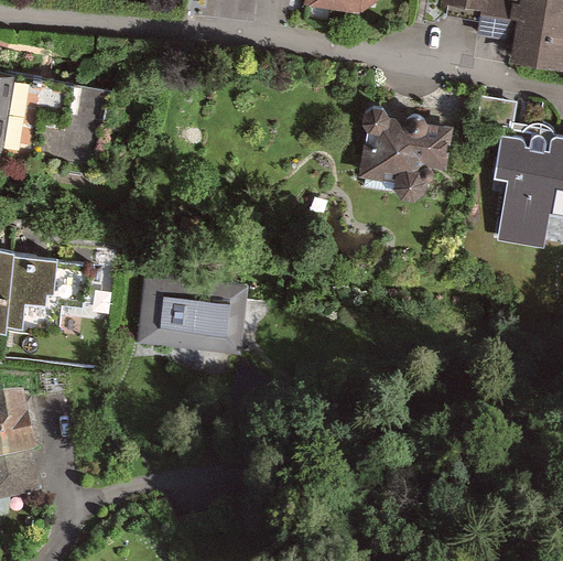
[(303,0),(303,3),(361,13),(381,0),(303,0)]
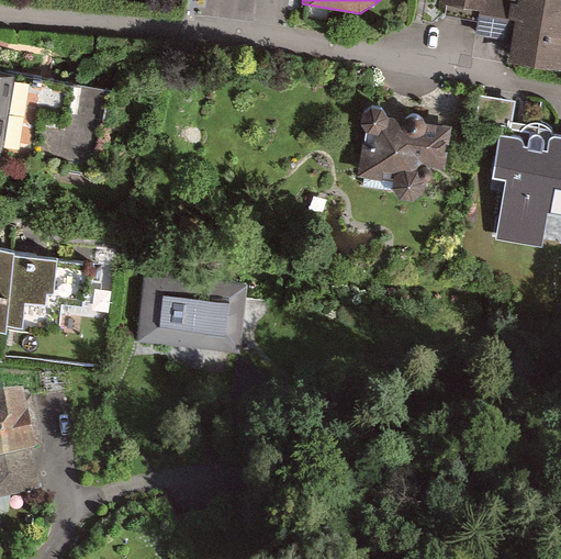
[(514,19),(516,0),(442,0),(442,2),(479,8),(478,13),(514,19)]
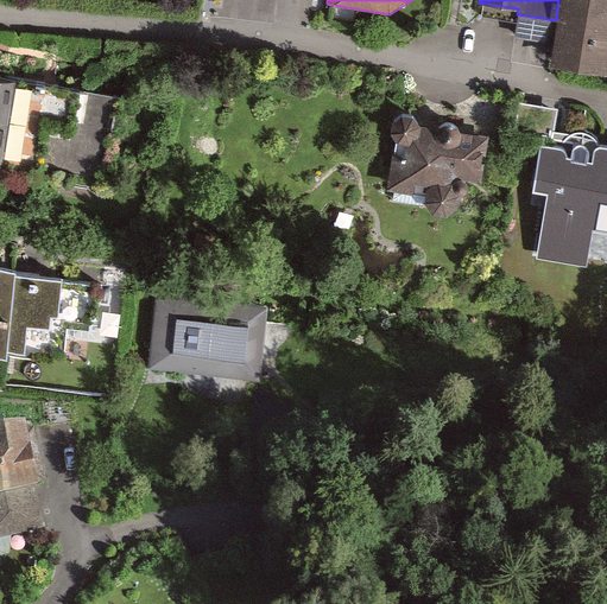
[(606,0),(558,0),(556,20),(548,67),(606,76),(606,2),(606,4),(606,0)]
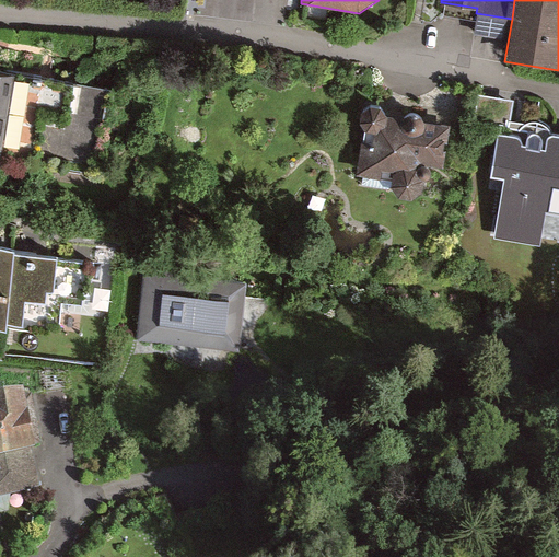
[(14,71),(0,69),(0,154),(1,155),(14,71)]
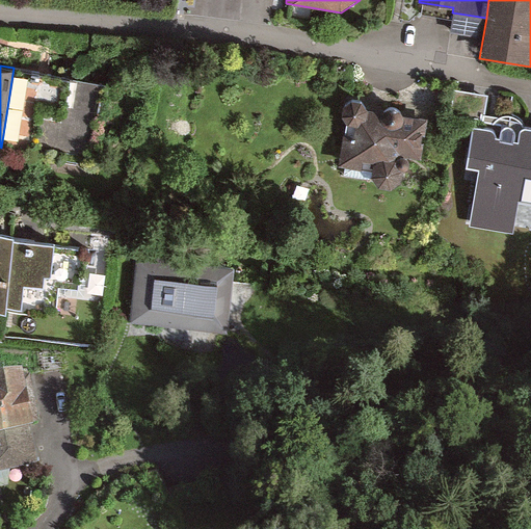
[(499,117),(485,114),(487,97),(453,90),(449,117),(473,121),(465,167),(477,168),(468,229),(513,236),(519,204),(530,205),(530,126),(523,125),(521,120),(513,116),(507,114),(499,117)]
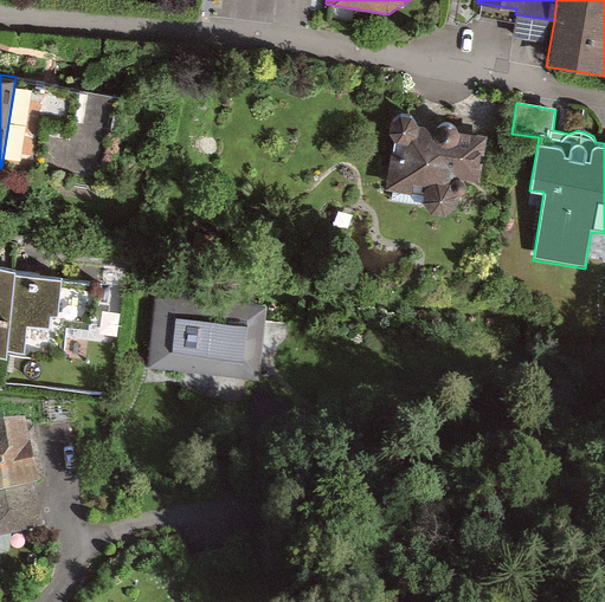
[(394,140),(385,191),(423,195),(423,202),(431,214),(446,215),(458,208),(458,195),(465,194),(467,188),(469,181),(480,182),(487,136),(459,131),(452,124),(442,123),(435,127),(419,125),(412,115),(400,112),(390,120),(390,134),(394,140)]
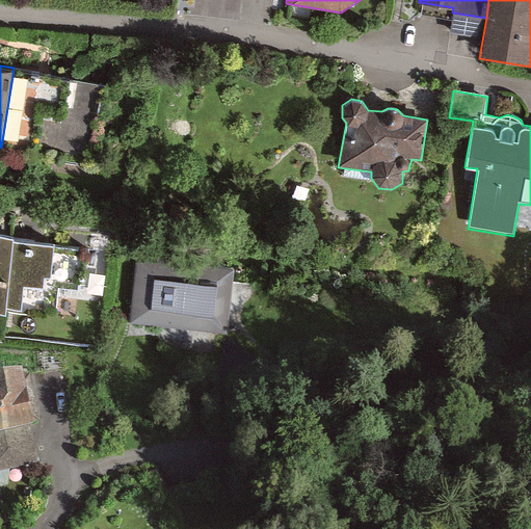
[(52,316),(56,286),(73,288),(77,253),(12,244),(12,240),(0,237),(0,315),(4,316),(5,311),(52,316)]
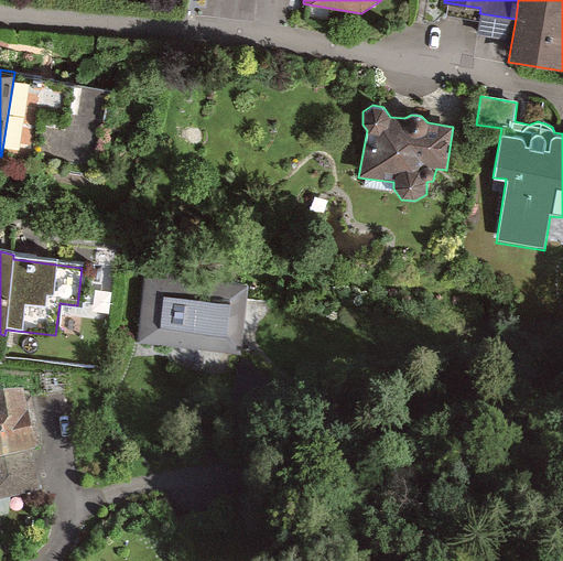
[(143,273),(136,349),(240,358),(247,288),(143,273)]
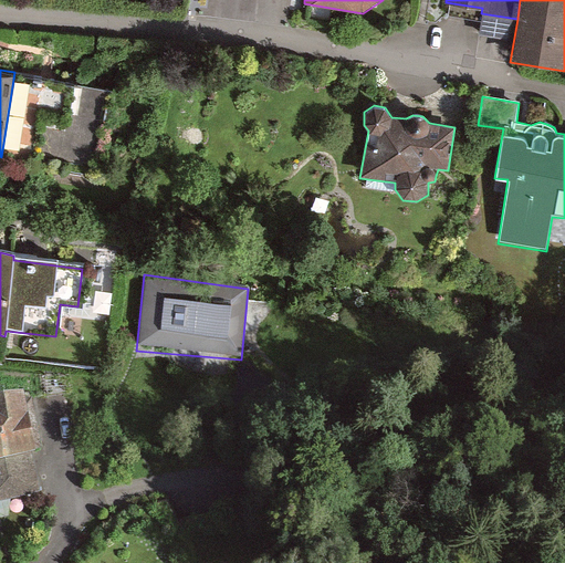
[(17,410),(0,413),(0,503),(33,498),(17,410)]
